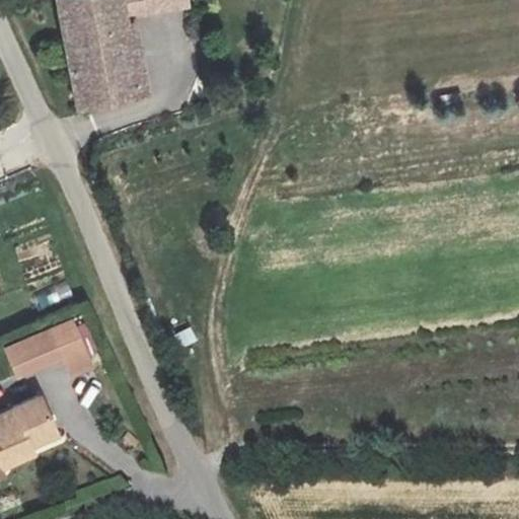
[(123,14),(120,0),(55,0),(75,102),(138,90),(124,19),(123,14)]
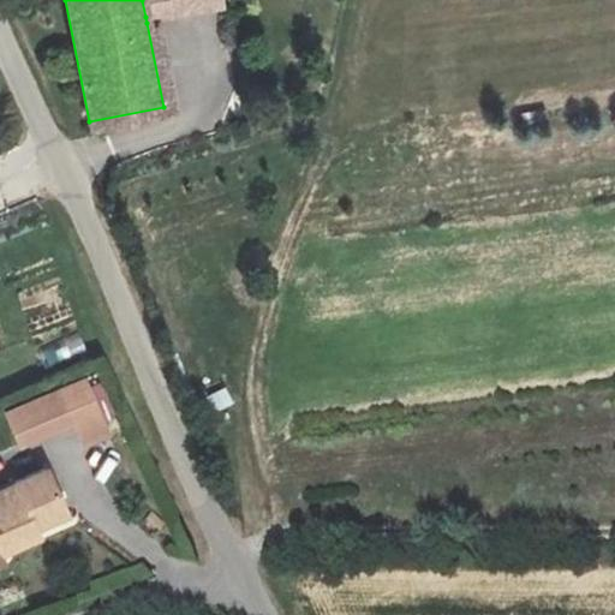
[(220,3),(219,0),(142,0),(145,17),(220,3)]
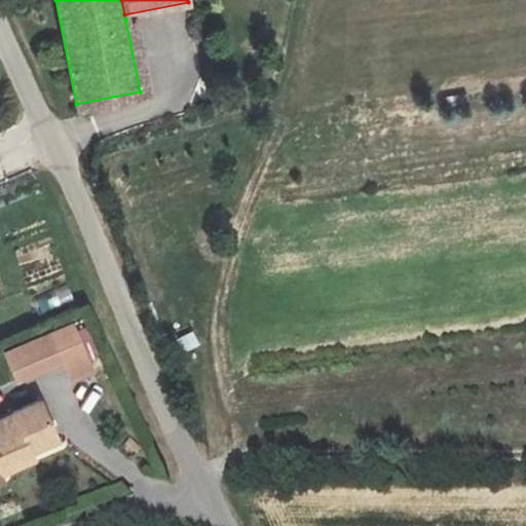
[(134,19),(125,20),(140,91),(147,90),(134,19)]
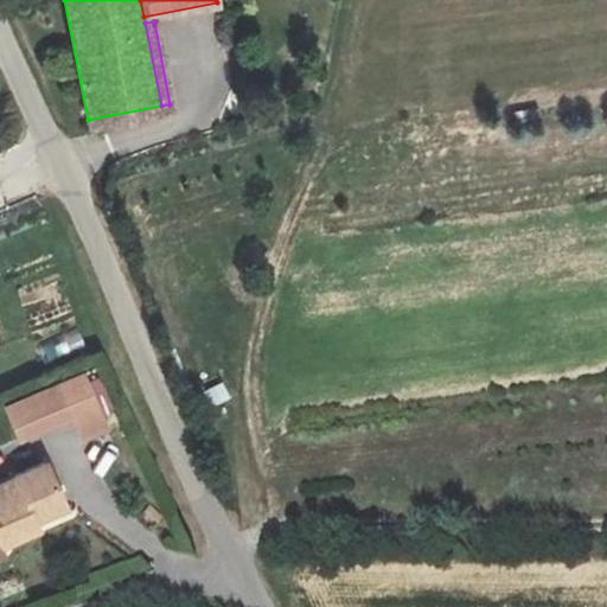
[(81,443),(113,429),(88,371),(4,407),(20,446),(72,423),(81,443)]
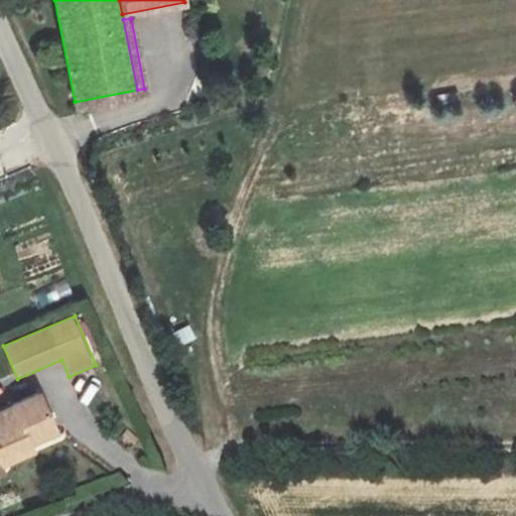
[(173,333),(179,346),(196,339),(189,326),(173,333)]
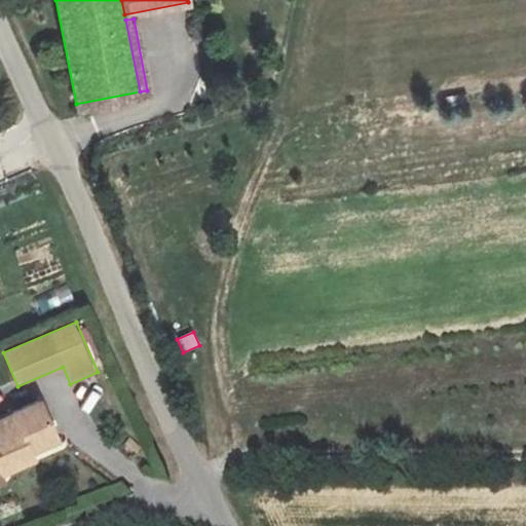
[(0,470),(32,456),(29,449),(55,438),(38,400),(10,412),(14,421),(0,427),(0,470)]
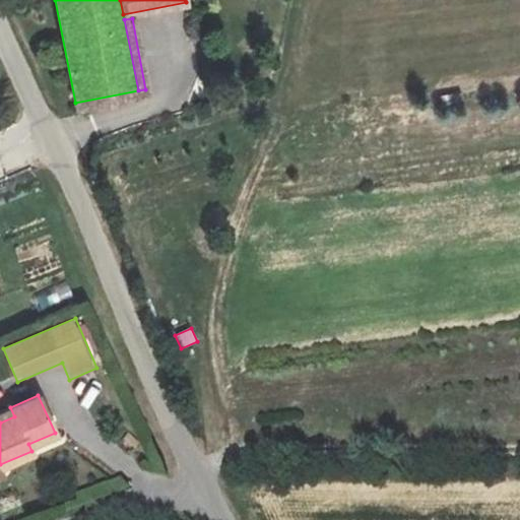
[(10,407),(0,411),(0,423),(14,416),(10,407)]
